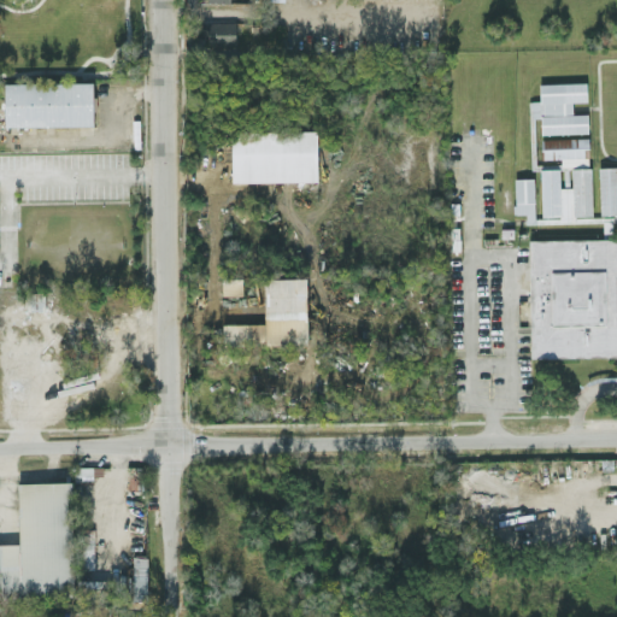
[(236,22),(203,22),(201,41),(235,42),(236,22)]
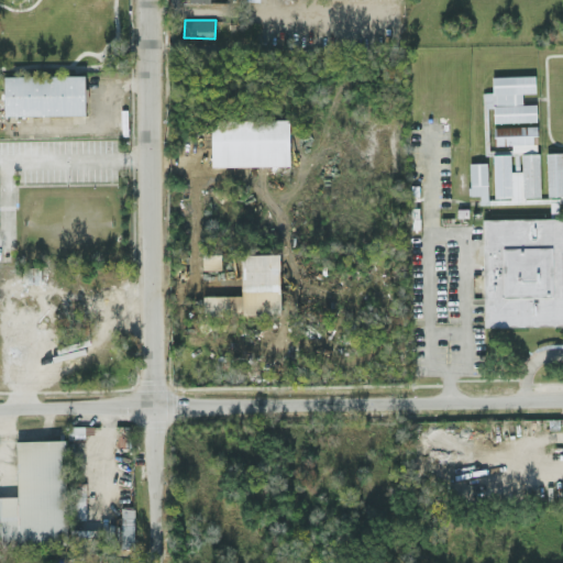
[(85,113),(85,74),(3,75),(4,114),(85,113)]
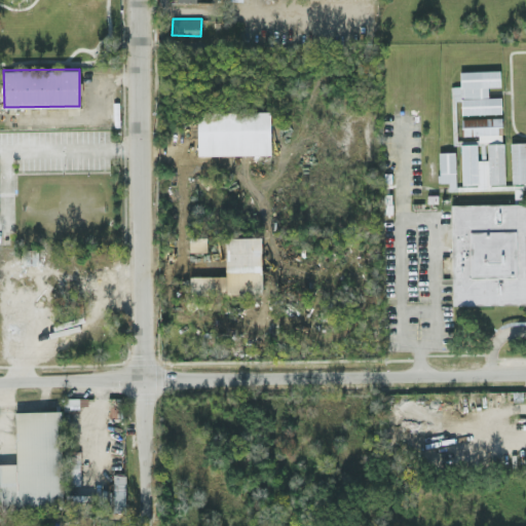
[(460,71),(460,84),(451,85),(452,100),(460,100),(461,114),(501,112),(500,96),(488,97),(488,86),(499,85),(499,69),(460,71)]
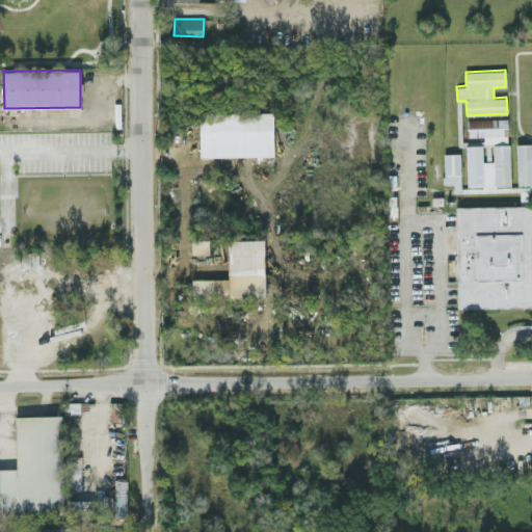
[(273,155),(273,110),(200,112),(200,157),(273,155)]
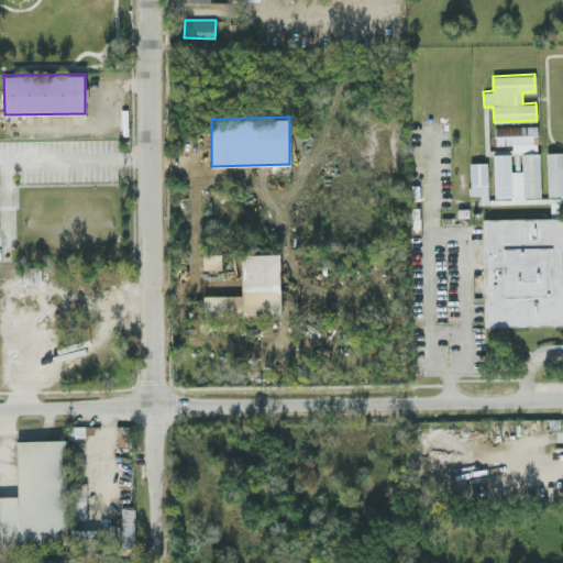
[(537,124),(494,125),(495,144),(511,144),(512,152),(537,151),(537,124)]
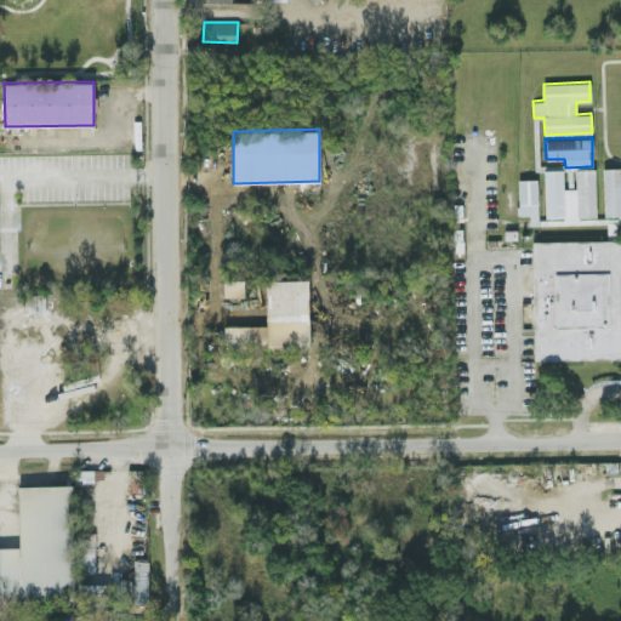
[(604,216),(620,215),(620,166),(603,167),(604,216)]
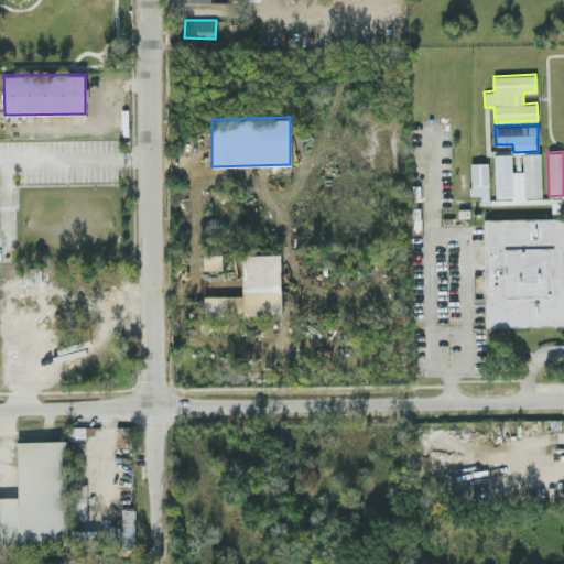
[(470,195),(480,194),(480,204),(489,204),(488,162),(469,162),(470,195)]
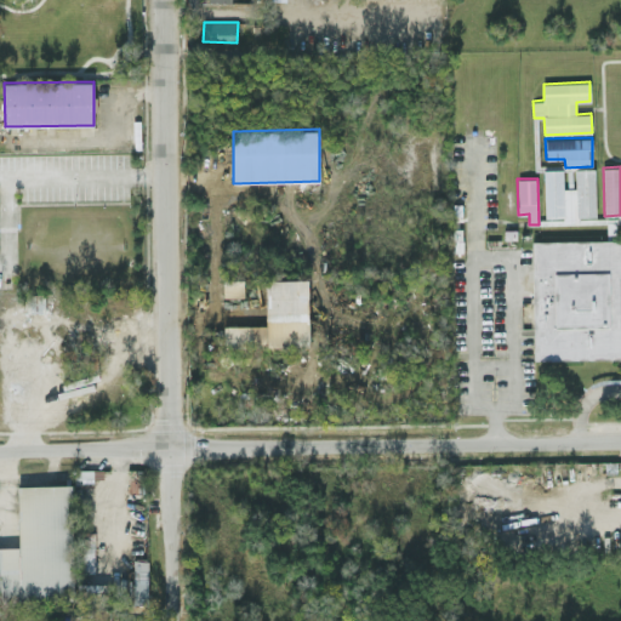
[(620,355),(534,358),(533,239),(620,237),(620,355)]
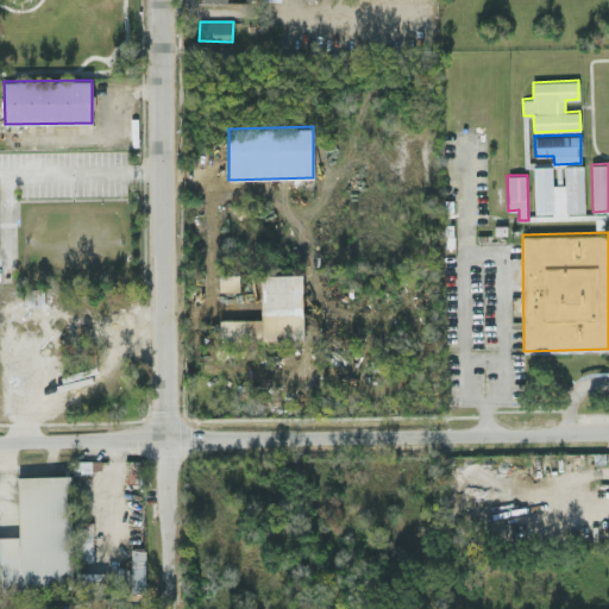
[(239,290),(239,274),(219,275),(220,290),(239,290)]
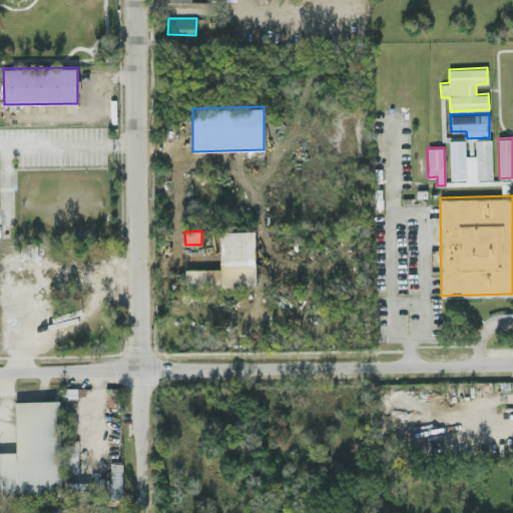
[(219,231),(220,268),(185,269),(185,287),(255,286),(253,230),(219,231)]
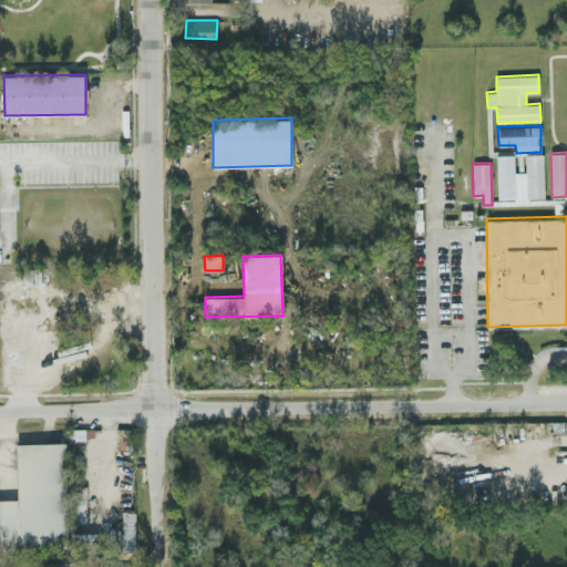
[(17,498),(0,498),(0,548),(68,548),(65,442),(17,443),(17,498)]
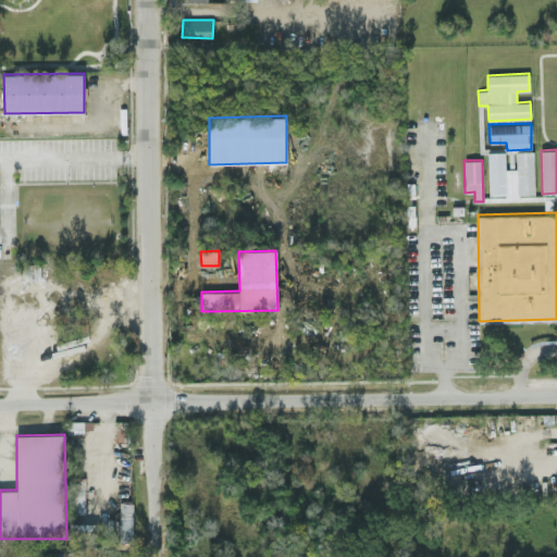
[(85,514),(85,477),(69,477),(67,514),(85,514)]
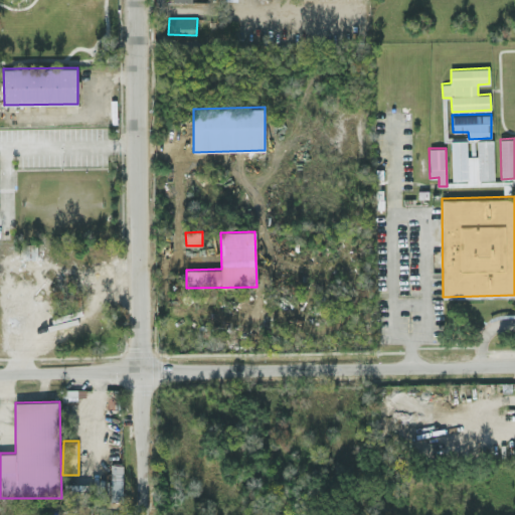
[(123,464),(111,464),(111,500),(123,500),(123,464)]
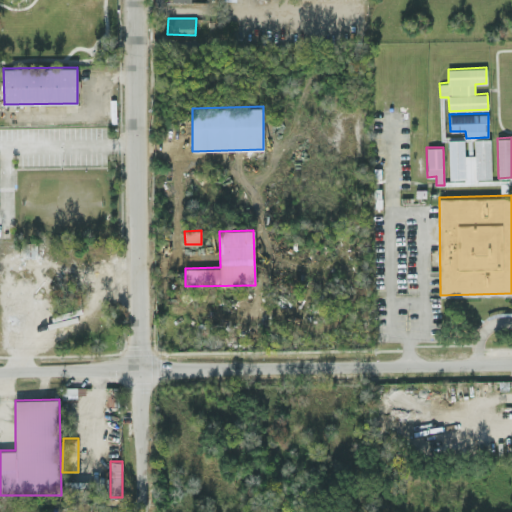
[(64,495),(90,494),(90,480),(63,481),(64,495)]
